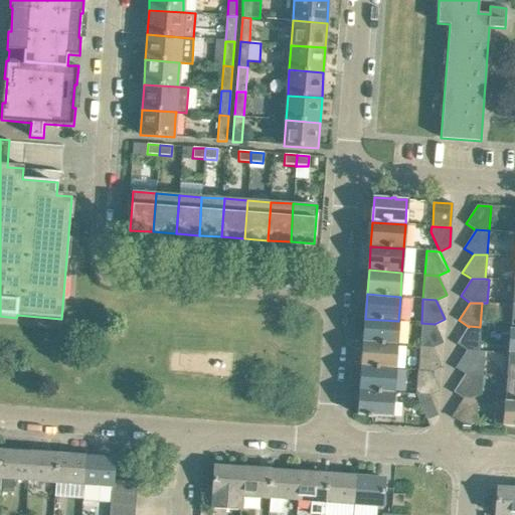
[(396,345),(398,321),(365,319),(363,343),(396,345)]
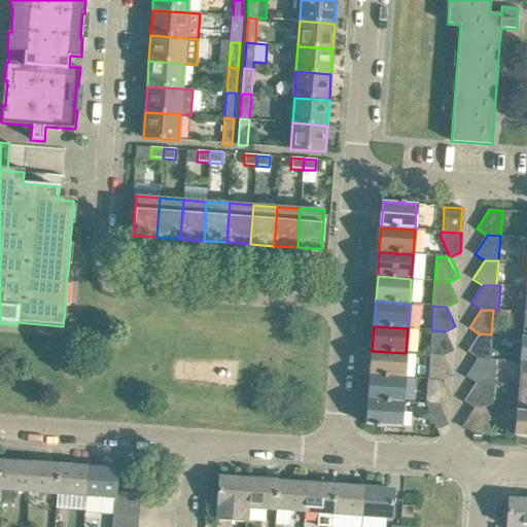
[(453,351),(445,331),(431,330),(429,355),(443,356),(453,351)]
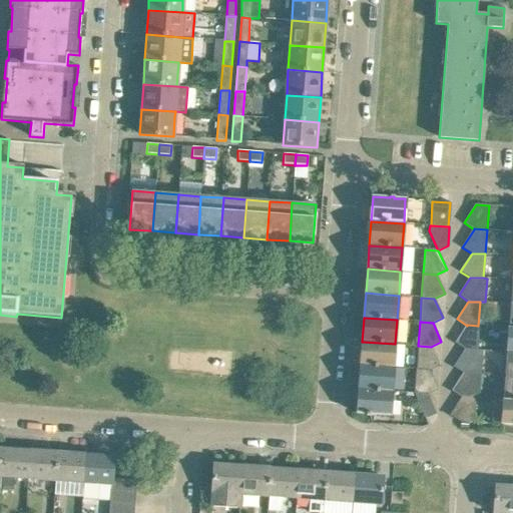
[(477,350),(478,326),(467,325),(467,326),(455,343),(465,350),(465,349),(477,350)]
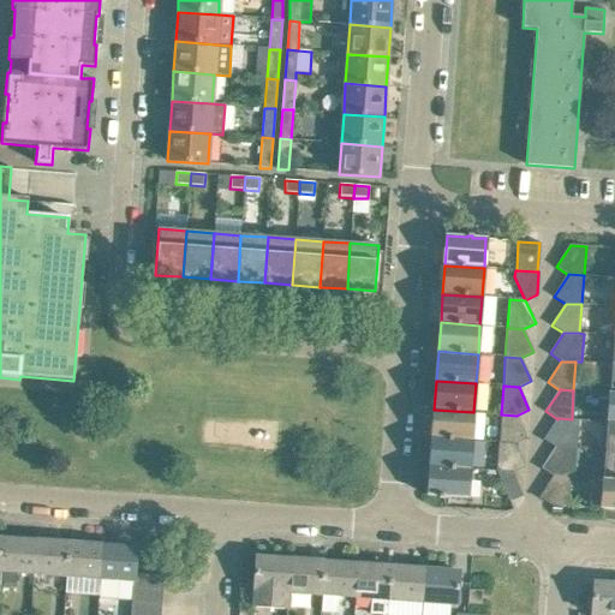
[(471,441),(473,412),(434,410),(433,437),(471,441)]
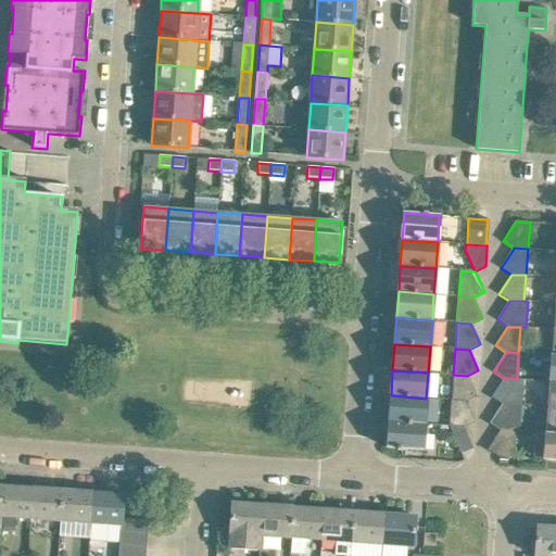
[(477,396),(467,376),(453,375),(451,400),(465,402),(477,396)]
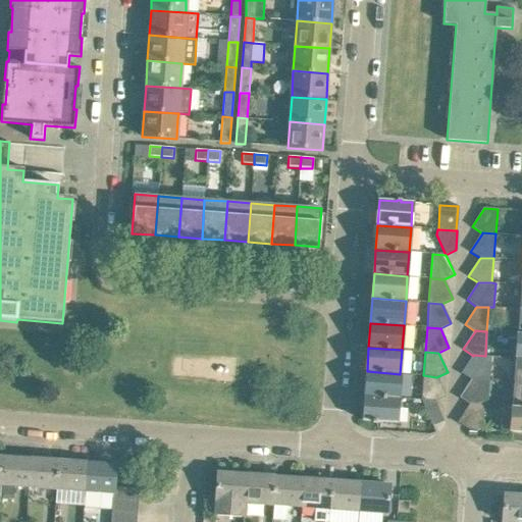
[(489,380),(491,356),(485,356),(473,355),(473,356),(461,373),(471,379),(489,380)]
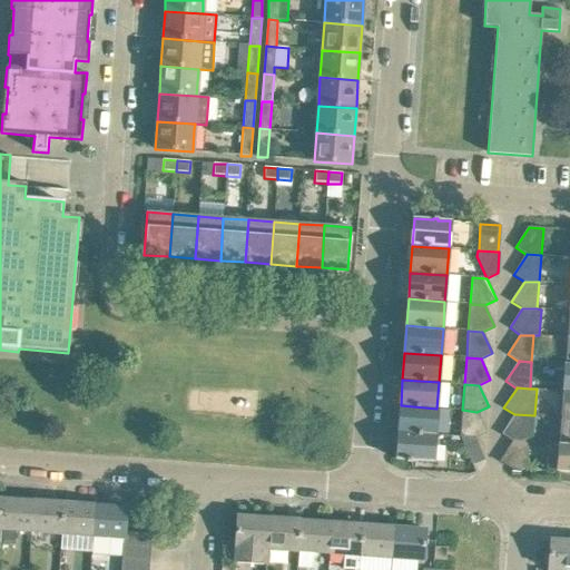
[(435,435),(436,409),(401,405),(399,432),(435,435)]
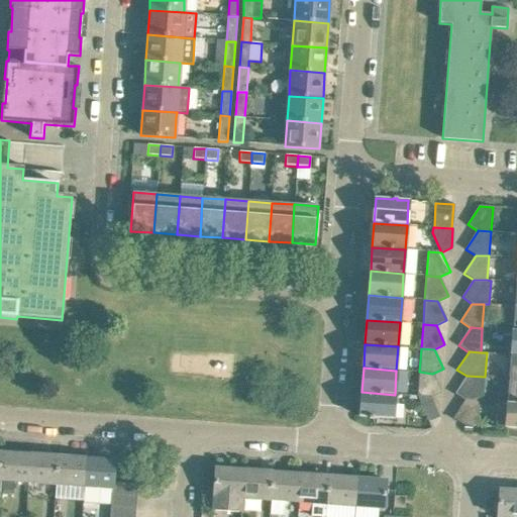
[(441,393),(432,374),(419,372),(418,396),(430,397),(430,398),(441,393)]
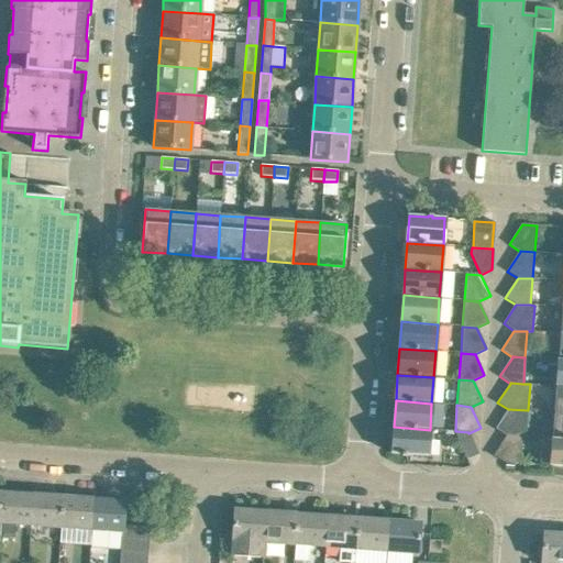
[(526,438),(528,410),(508,409),(496,429),(506,435),(522,437),(526,438)]
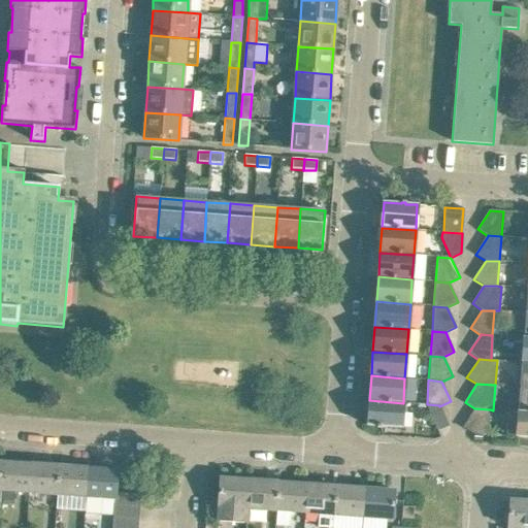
[(527,411),(527,387),(520,387),(518,411),(527,411)]
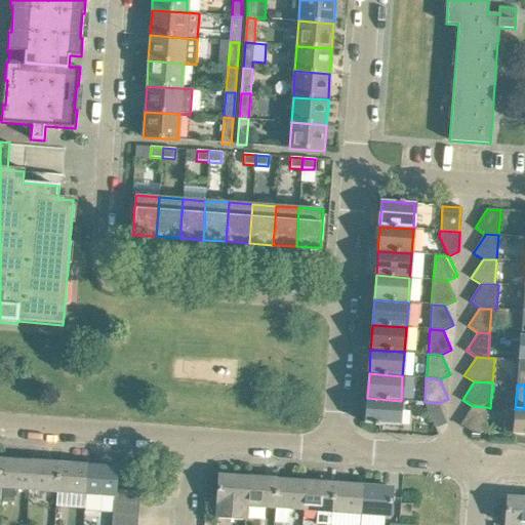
[(399,426),(401,401),(367,398),(365,423),(374,425),(374,426),(379,426),(379,425),(399,426)]
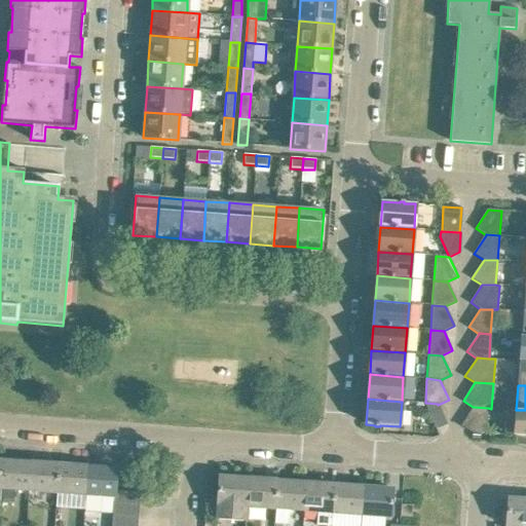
[(446,423),(438,405),(438,404),(425,403),(427,409),(437,429),(447,424),(446,423)]
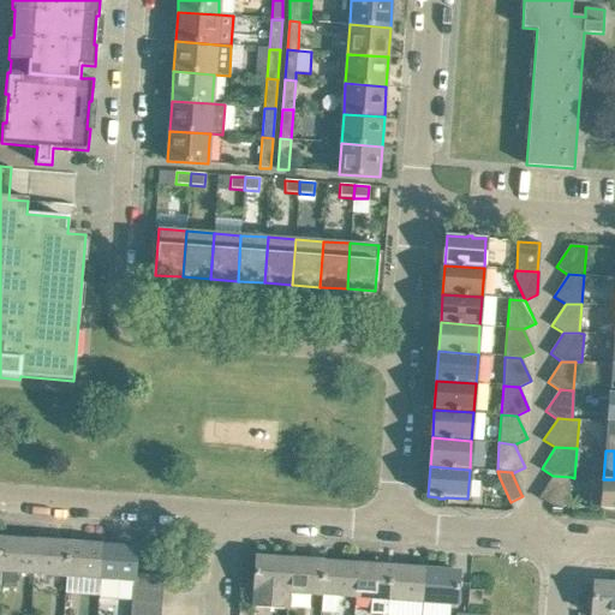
[(568,506),(571,477),(553,476),(539,497),(550,505),(568,506)]
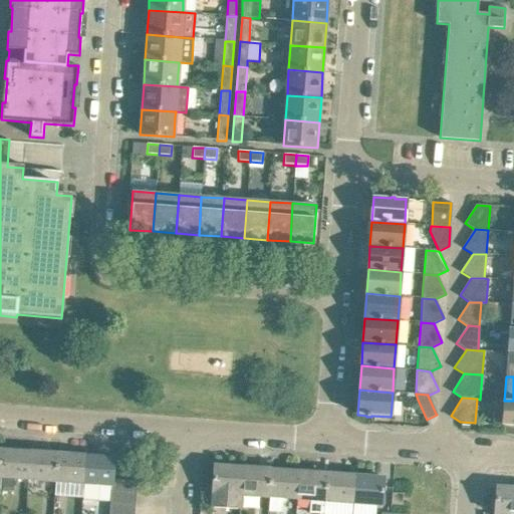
[(513,401),(504,401),(503,426),(513,426),(513,401)]
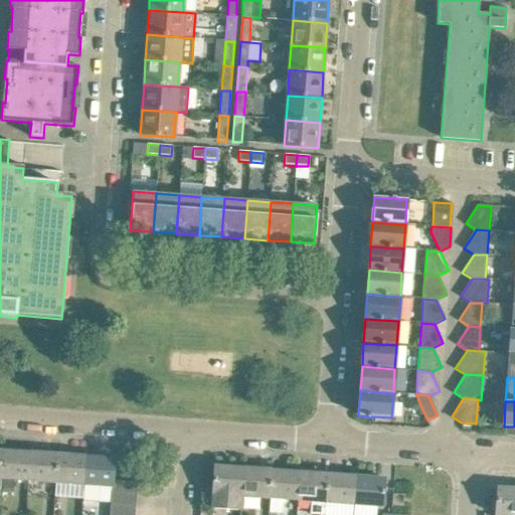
[(27,481),(29,453),(0,451),(0,453),(0,493),(13,494),(14,480),(27,481)]
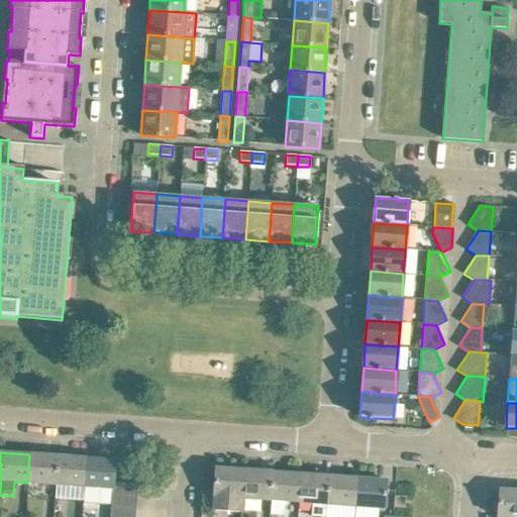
[(56,485),(58,456),(29,454),(27,483),(56,485)]
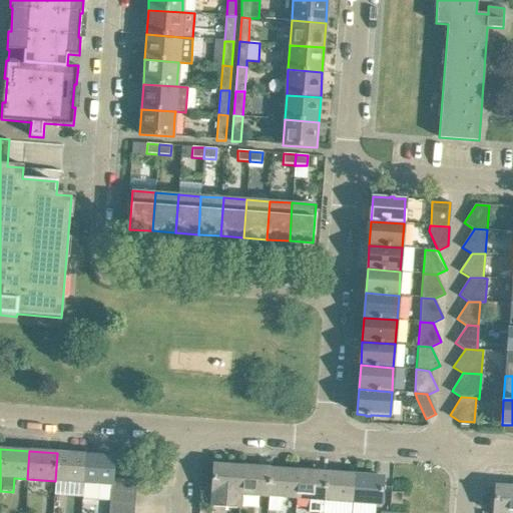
[(83,483),(85,455),(57,453),(55,481),(83,483)]
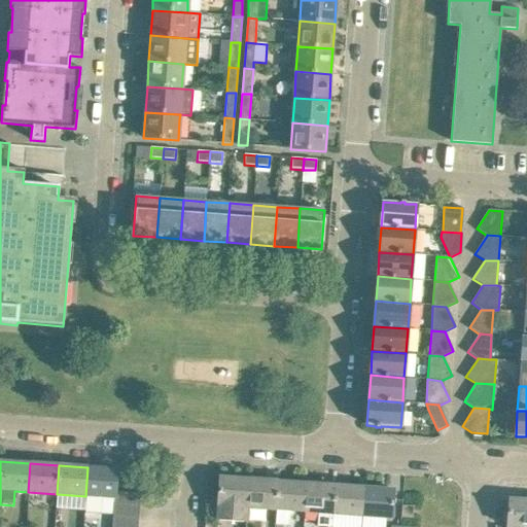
[(115,498),(115,492),(117,469),(88,467),(85,496),(113,499),(115,498)]
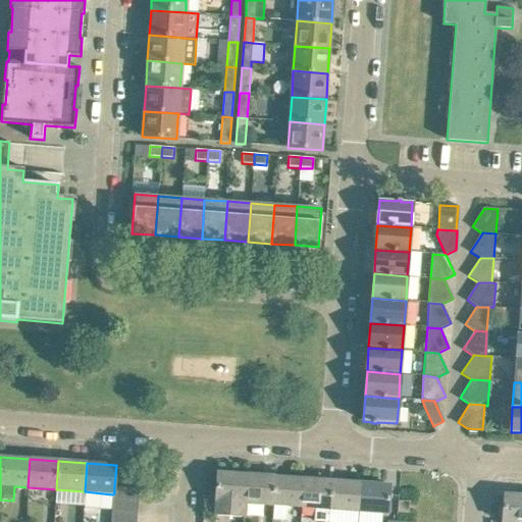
[(243,517),(246,474),(217,472),(214,515),(243,517)]
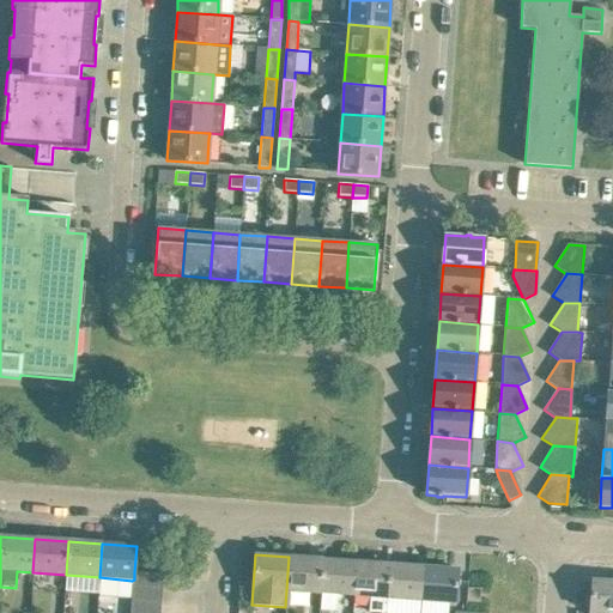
[(320,593),(322,559),(289,557),(285,607),(286,607),(287,592),(320,593)]
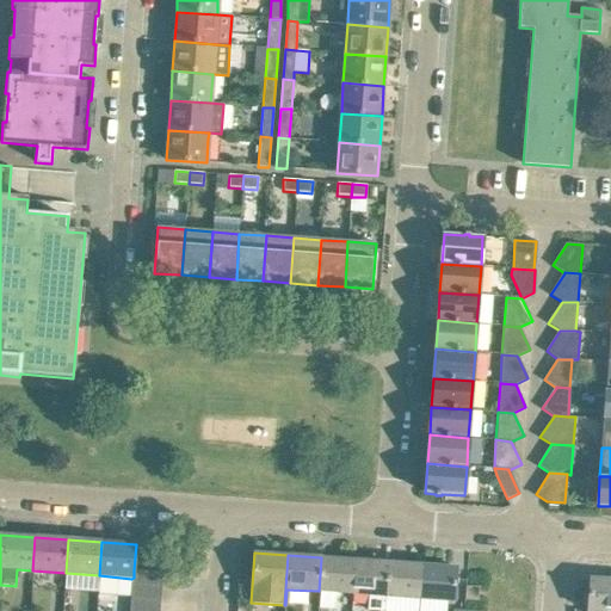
[(352,594),(355,560),(321,557),(319,591),(321,592),(320,609),(335,610),(337,593),(352,594)]
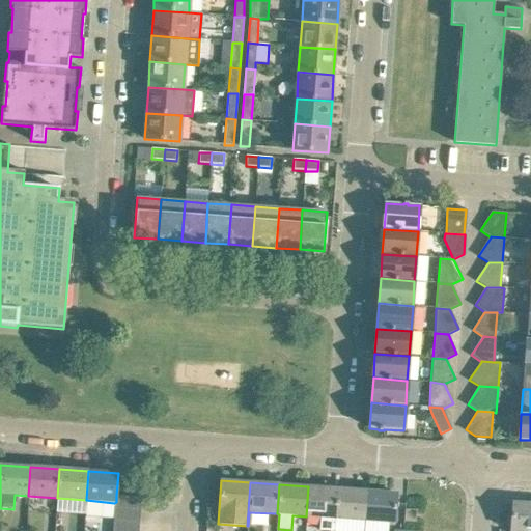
[(334,519),(337,488),(308,486),(306,516),(320,518),(320,530),(333,530),(334,519)]
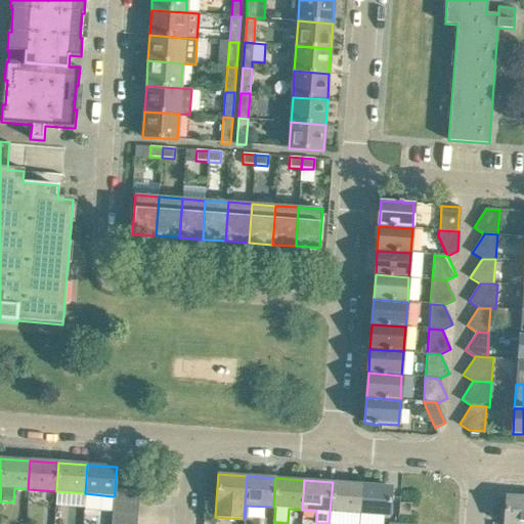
[(360,514),(362,485),(333,482),(330,512),(360,514)]
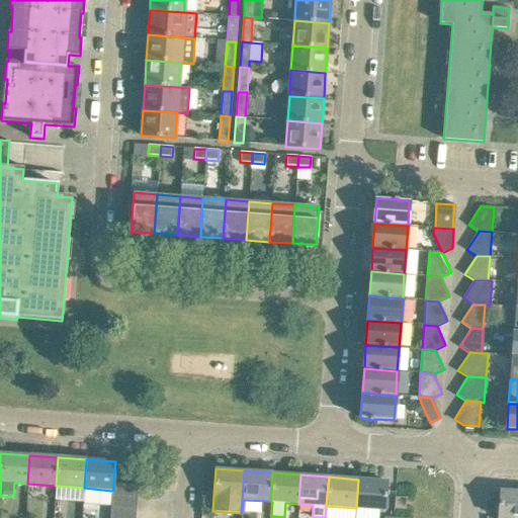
[(384,510),(386,482),(358,480),(356,508),(384,510)]
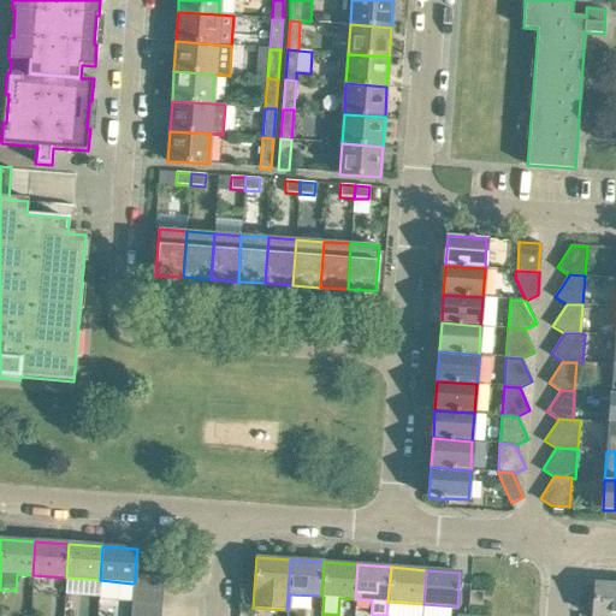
[(163,592),(164,578),(135,575),(135,582),(132,584),(131,590),(163,592)]
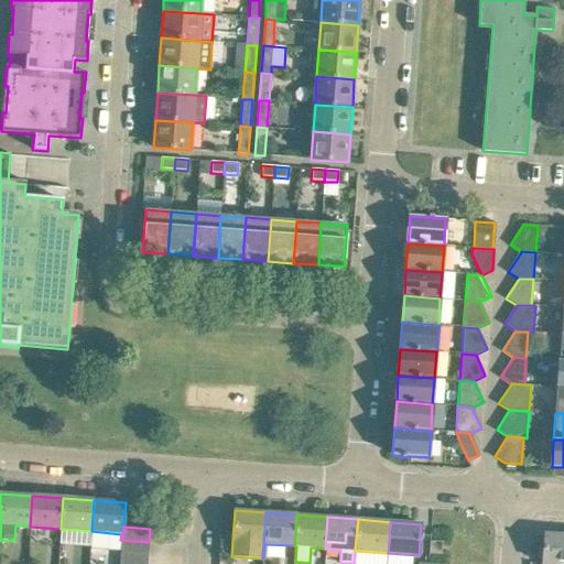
[(563,563),(563,534),(545,533),(542,563),(563,563)]
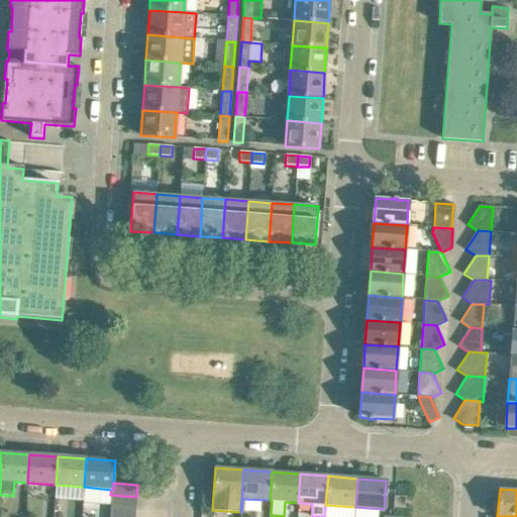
[(135,508),(136,497),(110,495),(109,506),(135,508)]
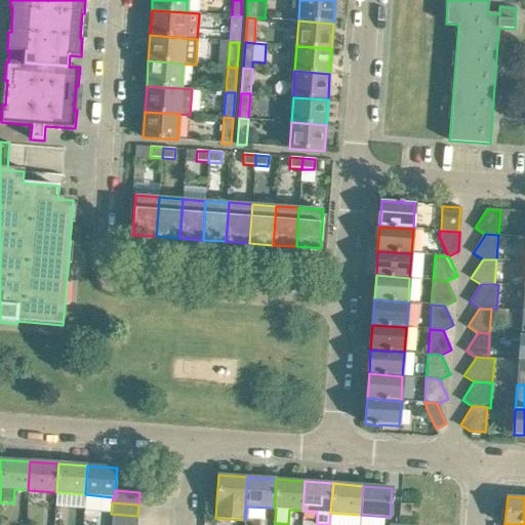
[(411,516),(411,505),(400,503),(399,515),(411,516)]
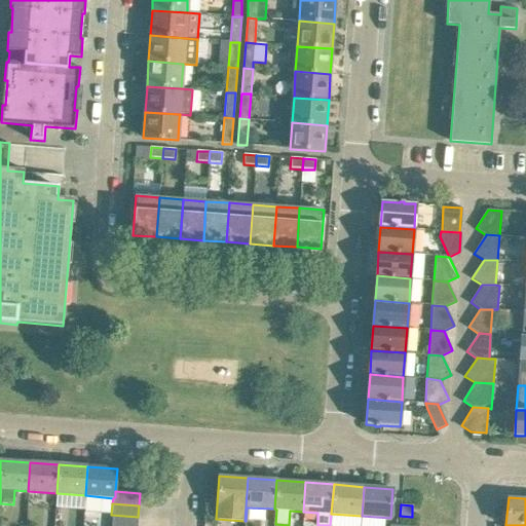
[(137,525),(138,517),(111,515),(110,525),(137,525)]
